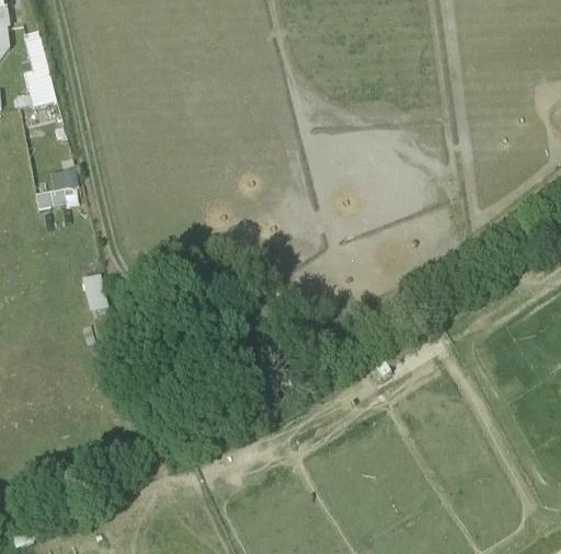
[(0,0),(0,59),(9,46),(7,25),(10,25),(7,0),(0,0)]
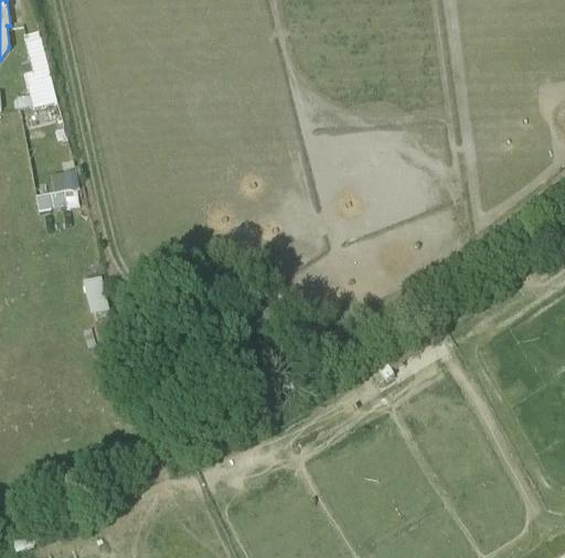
[(56,100),(41,39),(27,43),(31,60),(33,70),(24,72),(31,95),(33,106),(33,107),(56,100)]
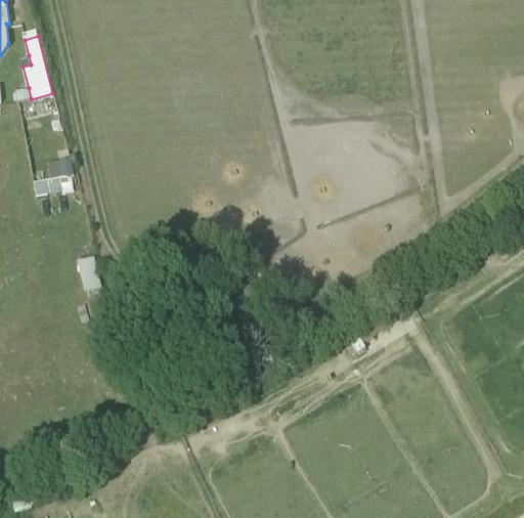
[(16,99),(31,98),(29,88),(15,89),(16,99)]
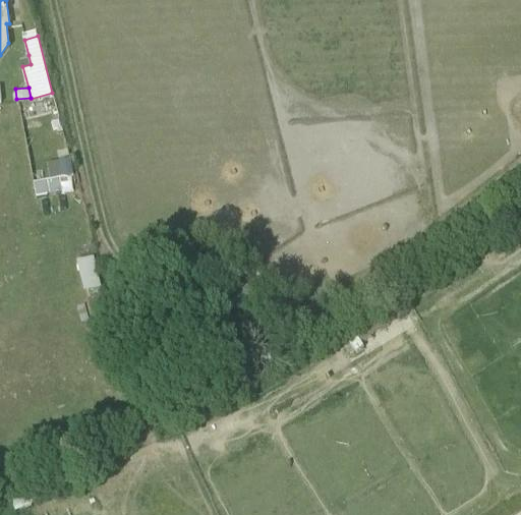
[(58,115),(51,117),(53,125),(61,123),(58,115)]
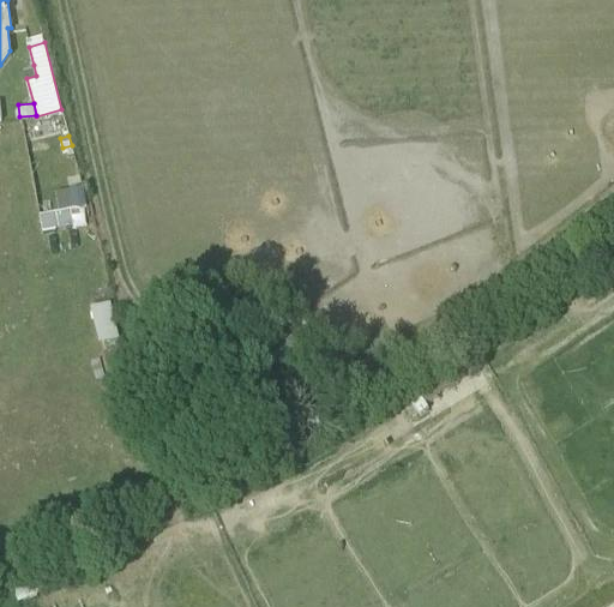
[(59,209),(88,204),(83,186),(55,190),(59,209)]
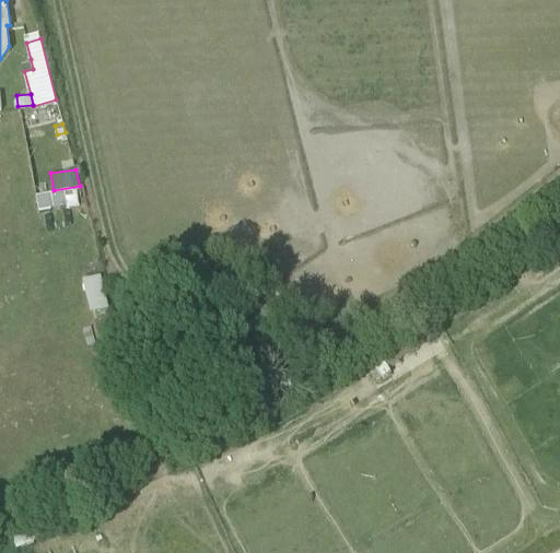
[(101,274),(83,279),(91,312),(108,307),(101,274)]
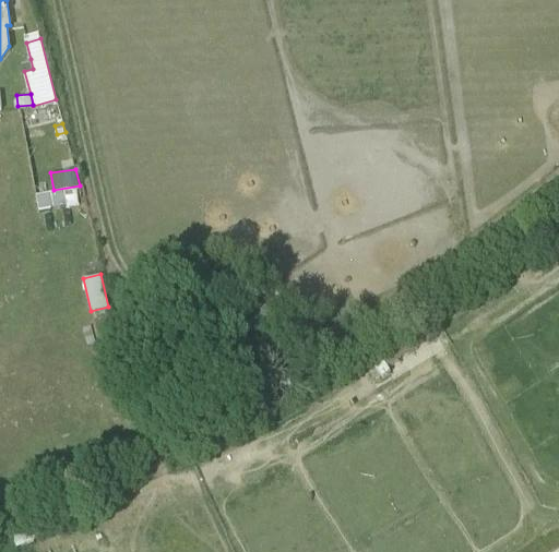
All buildings are outlined.
